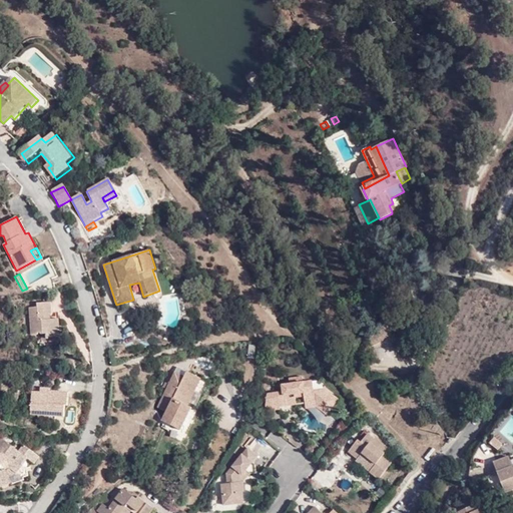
[(45,316),(49,316),(51,315),(50,303),(36,304),(35,308),(27,308),(28,337),(36,337),(36,335),(38,335),(38,336),(48,335),(48,339),(56,339),(60,339),(59,321),(49,321),(46,321),(45,316)]
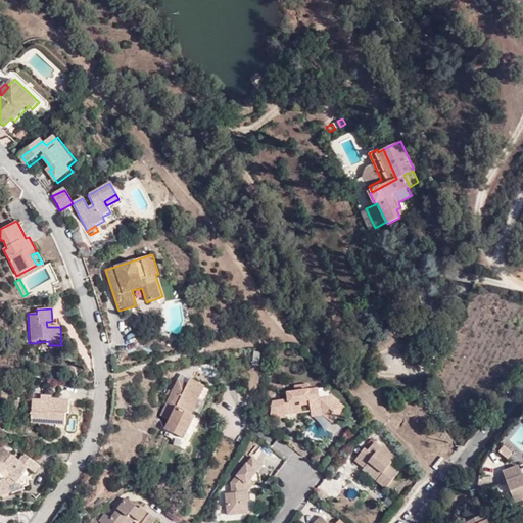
[(37,341),(37,343),(37,354),(57,353),(57,345),(49,345),(49,341),(39,342),(39,341),(37,341)]
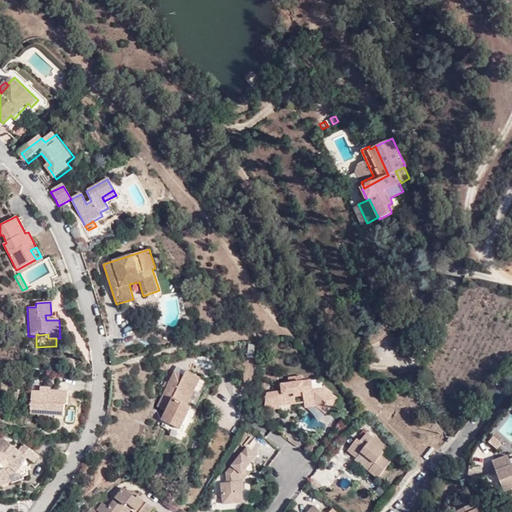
[(186,404),(200,377),(187,370),(185,375),(175,370),(157,406),(167,411),(162,419),(180,428),(191,407),(186,404)]
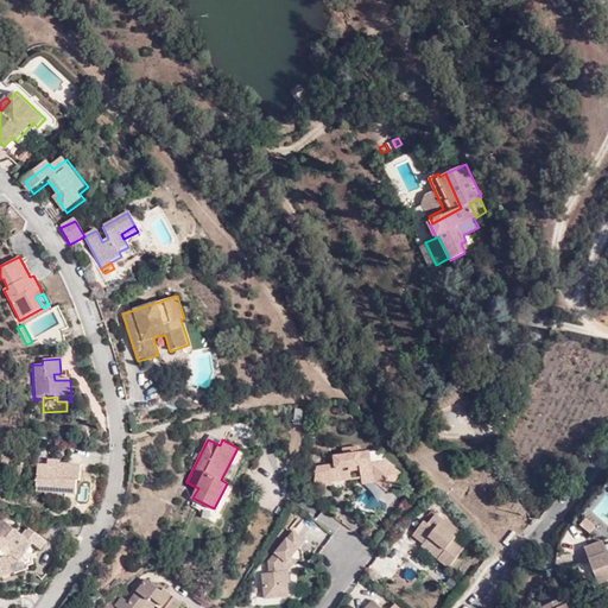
[(361,469),(362,476),(372,476),(382,485),(396,469),(384,458),(372,461),(369,449),(359,450),(358,444),(347,444),(348,453),(334,455),(334,463),(314,467),(312,482),(318,487),(329,485),(329,482),(350,479),(349,470),(361,469)]
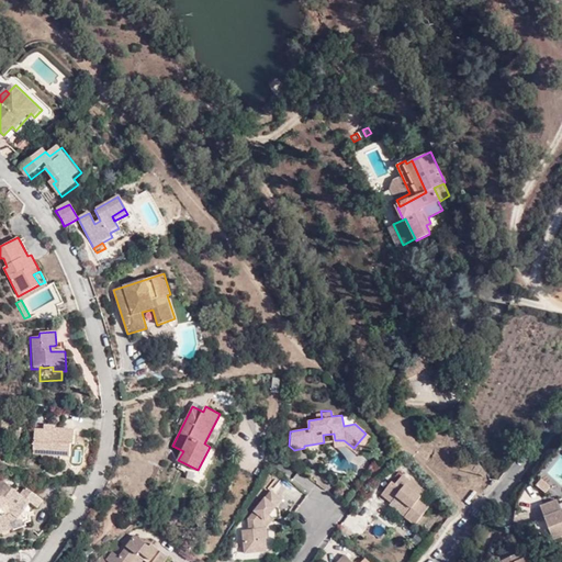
[(77,430),(63,429),(63,433),(56,431),(56,428),(56,424),(47,423),(46,427),(37,427),(36,445),(46,445),(45,451),(45,454),(70,457),(71,442),(76,442),(77,430)]
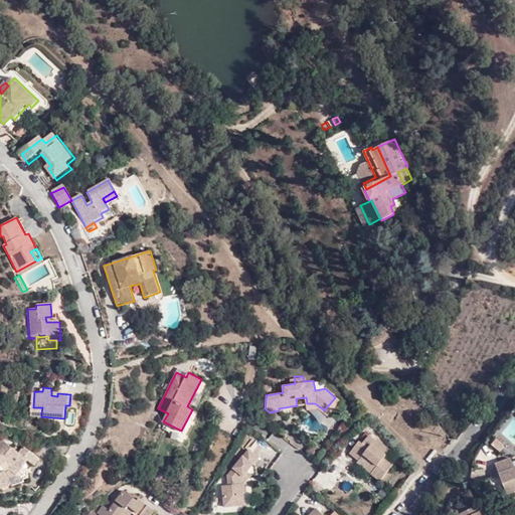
[(315,403),(307,403),(307,407),(314,406),(325,415),(338,400),(335,397),(324,410),(315,403)]
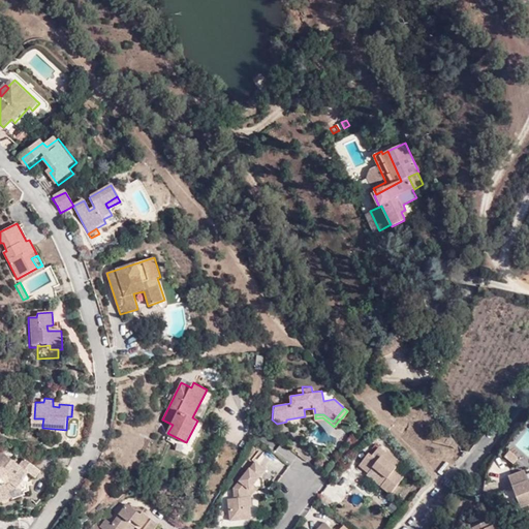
[(527,459),(528,456),(528,430),(515,448),(527,459)]
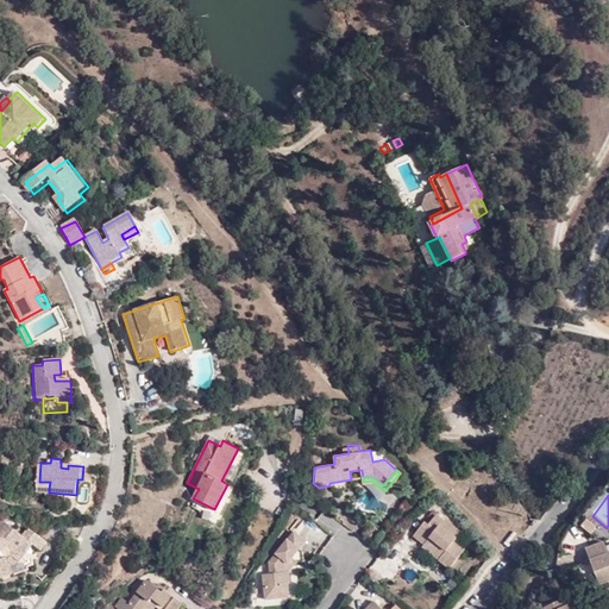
[(431,540),(439,546),(447,553),(440,563),(451,571),(465,551),(459,547),(465,540),(435,518),(427,528),(425,527),(415,541),(425,548),(427,546),(431,540)]
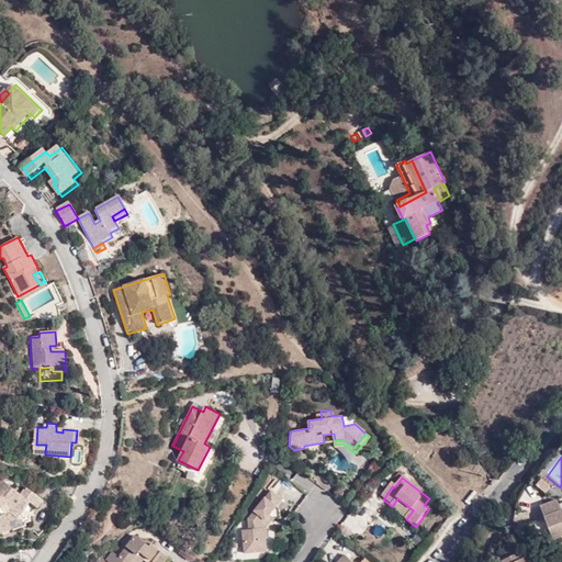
[(36,508),(43,499),(25,486),(20,494),(2,480),(0,481),(0,534),(10,530),(8,523),(17,520),(31,503),(36,508)]
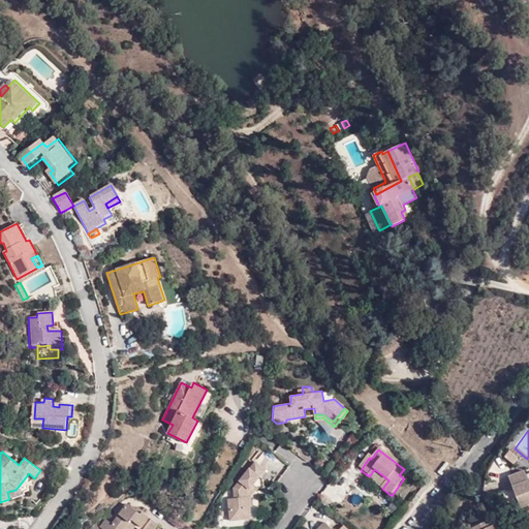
[(514,463),(518,457),(509,452),(506,457),(514,463)]
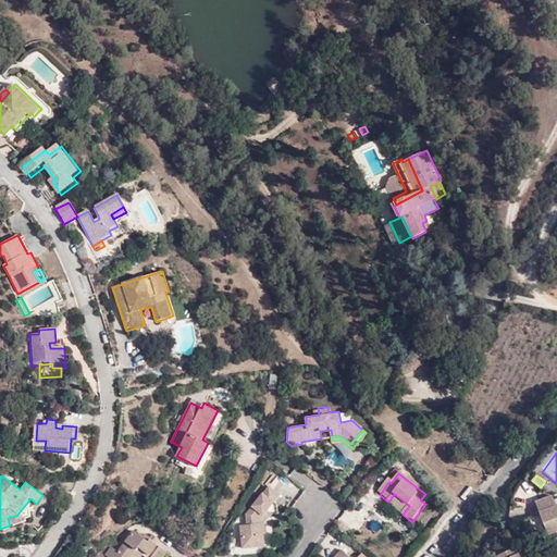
[(265,547),(264,523),(263,515),(268,510),(272,515),(276,512),(275,506),(273,504),(280,496),(269,487),(245,516),(246,525),(242,525),(243,549),(249,555),(261,554),(265,547)]
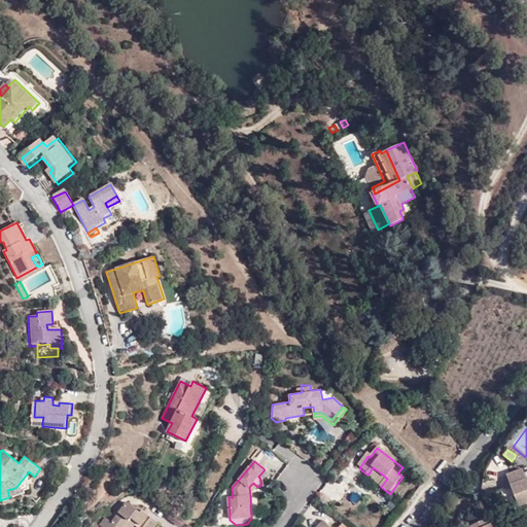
[(376,478),(380,472),(373,467),(370,472),(376,478)]
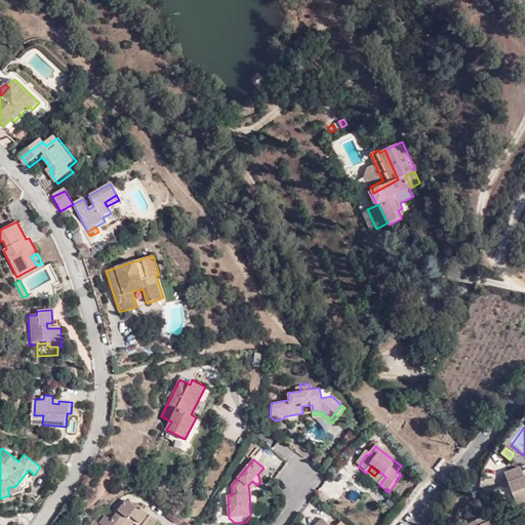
[(524,474),(524,475),(521,466),(506,472),(518,502),(524,499),(524,474)]
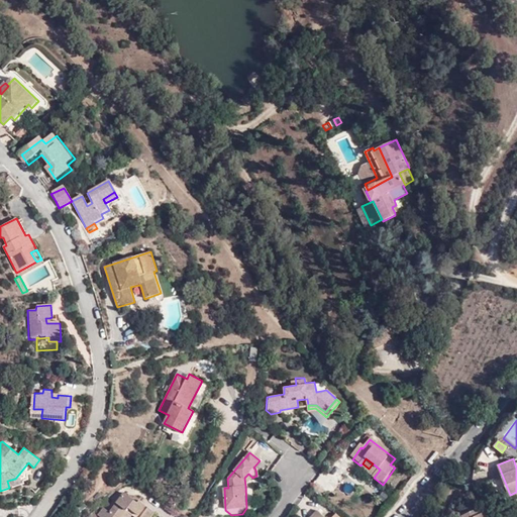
[(127,500),(127,495),(123,493),(109,512),(104,509),(99,516),(122,516),(129,508),(133,511),(140,516),(146,516),(152,510),(134,495),(131,500),(127,500)]
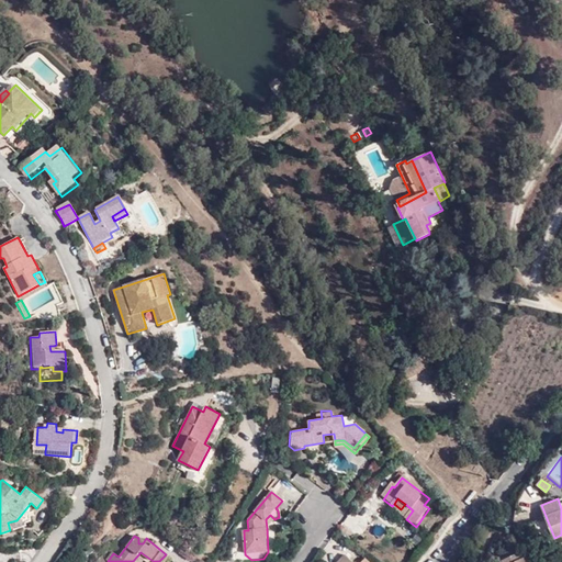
[(133,561),(141,561),(144,559),(143,559),(145,555),(141,552),(133,561)]
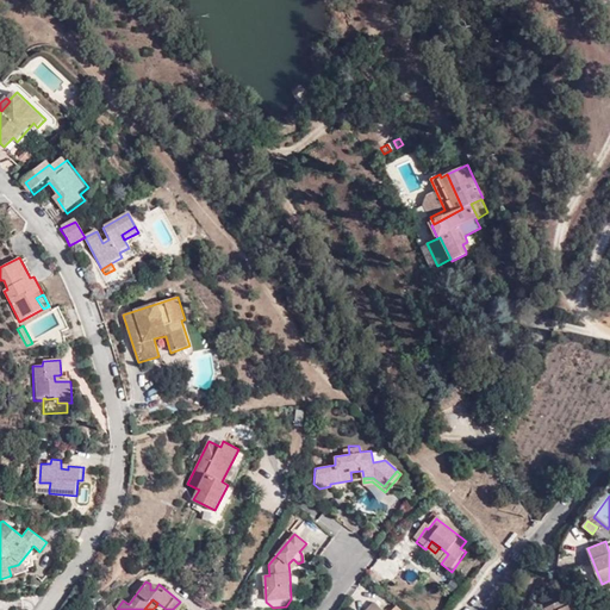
[(546,609),(574,609),(570,599),(546,609)]
